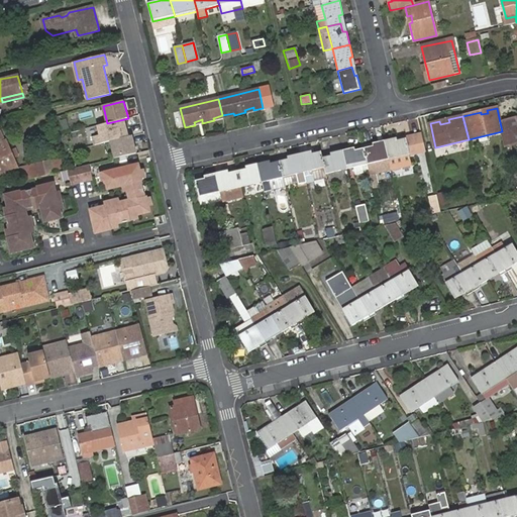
[(502,131),(506,146),(516,143),(516,118),(500,122),(502,131)]
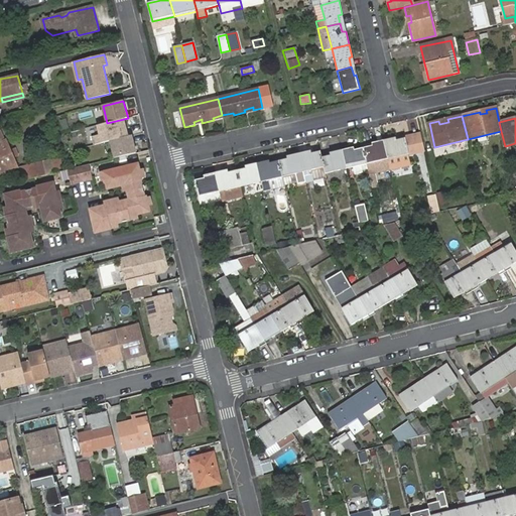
[(110,141),(128,137),(124,119),(107,123),(98,126),(101,136),(93,137),(95,145),(110,141)]
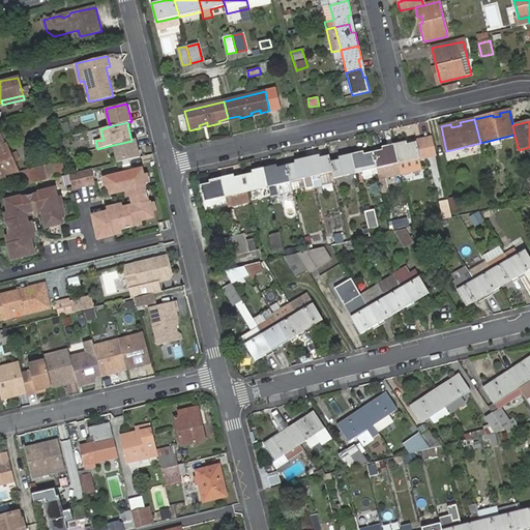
[(0,179),(18,172),(5,144),(4,145),(0,136),(0,179)]
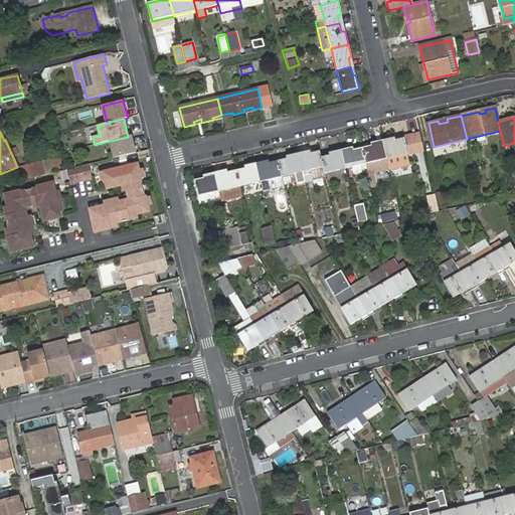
[(423,151),(419,135),(402,139),(395,141),(394,138),(388,139),(389,142),(383,143),(387,159),(389,169),(408,165),(406,155),(423,151)]
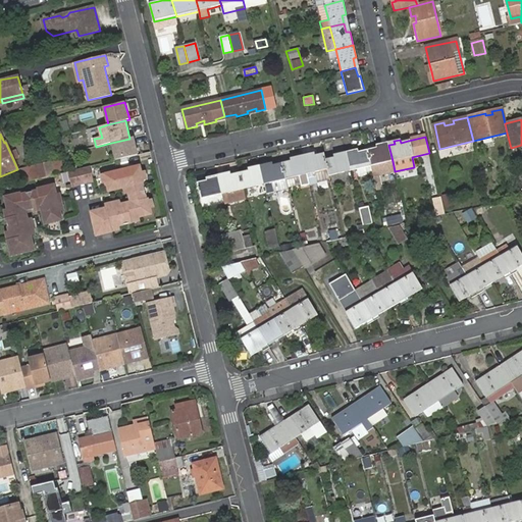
[(116,160),(138,155),(134,138),(129,139),(111,143),(116,160)]
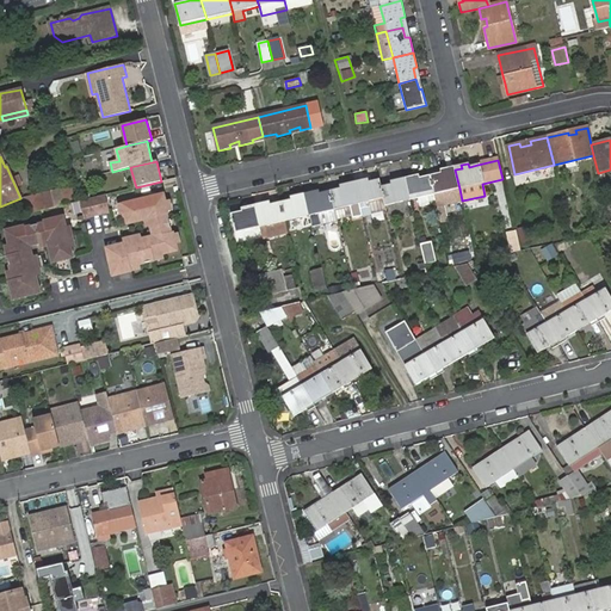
[(449,172),(448,168),(440,170),(442,173),(430,176),(434,195),(437,207),(462,201),(460,189),(455,170),(449,172)]
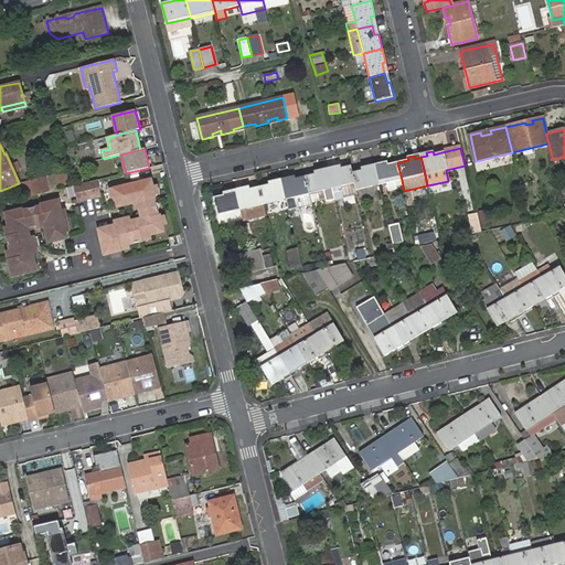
[(397,162),(387,164),(387,161),(381,163),(381,166),(375,168),(380,185),(402,180),(397,162)]
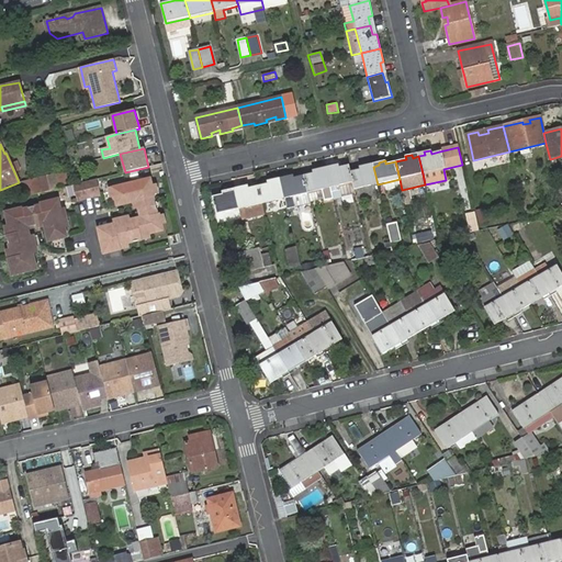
[(333,199),(356,193),(355,189),(353,183),(350,171),(349,165),(340,167),(339,164),(333,166),(333,168),(327,170),(326,170),(333,199)]
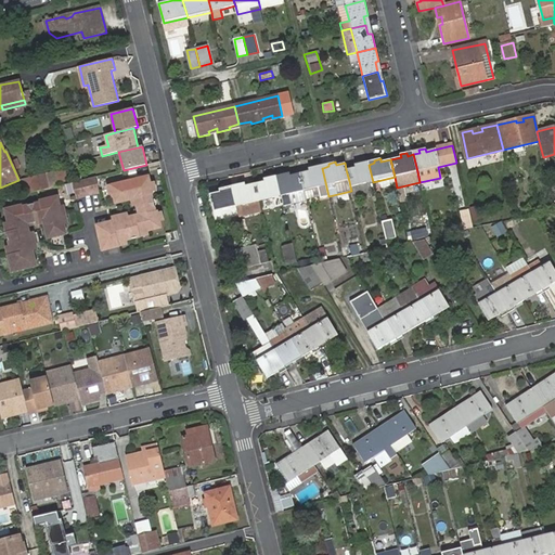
[(350,186),(373,182),(369,165),(362,166),(362,163),(356,165),(356,167),(346,169),(349,181),(350,186)]
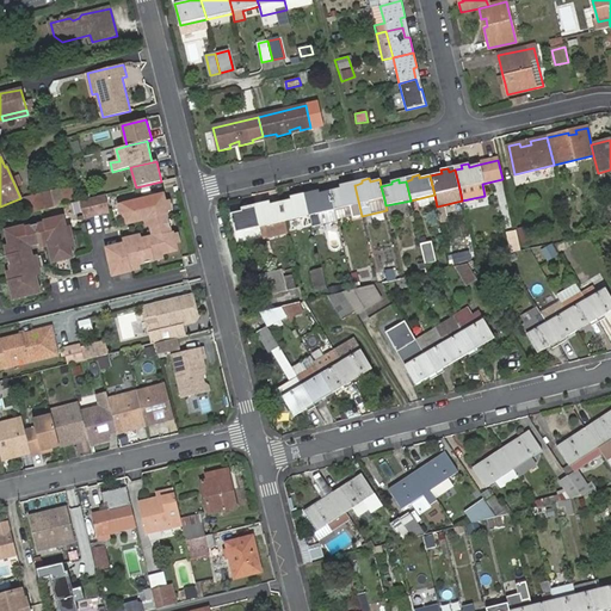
[(80,186),(84,201),(92,198),(91,191),(90,184),(80,186)]
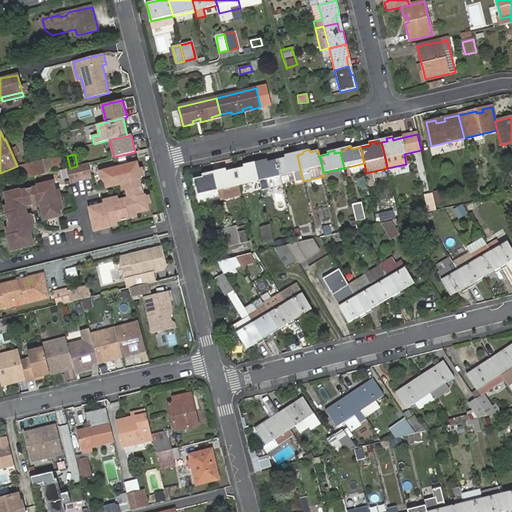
[(282,186),(303,181),(297,155),(292,156),(291,154),(284,155),(285,158),(277,160),(280,177),(282,186)]
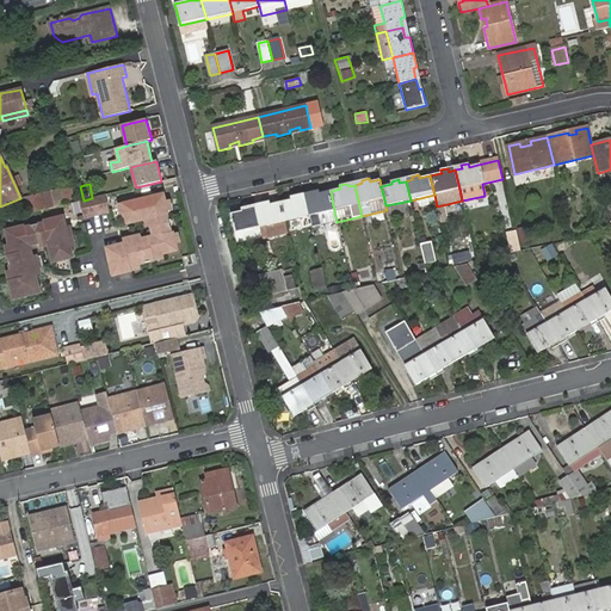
[(105,187),(91,191),(92,198),(105,196),(106,195),(105,187)]
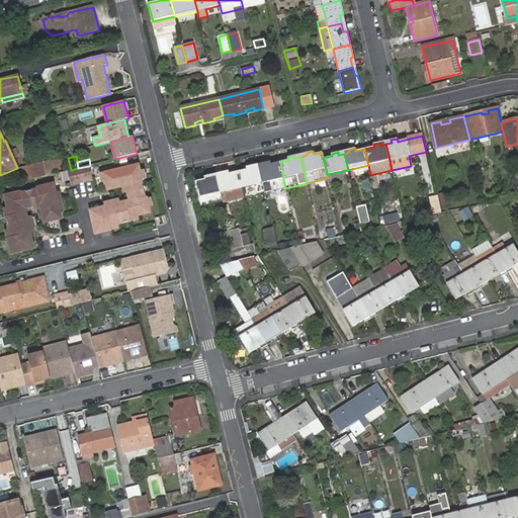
[(30,179),(55,173),(52,160),(27,166),(30,179)]
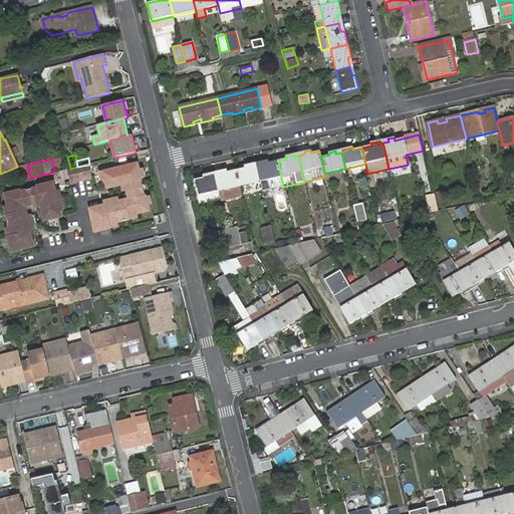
[(268,181),(281,178),(278,161),(269,163),(268,160),(262,162),(263,165),(257,166),(261,182),(263,191),(270,190),(268,181)]
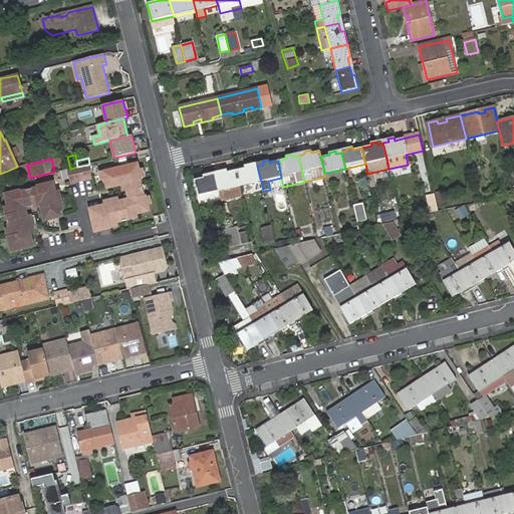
[(70,169),(69,169),(66,170),(69,184),(91,179),(88,165),(77,167),(70,169)]
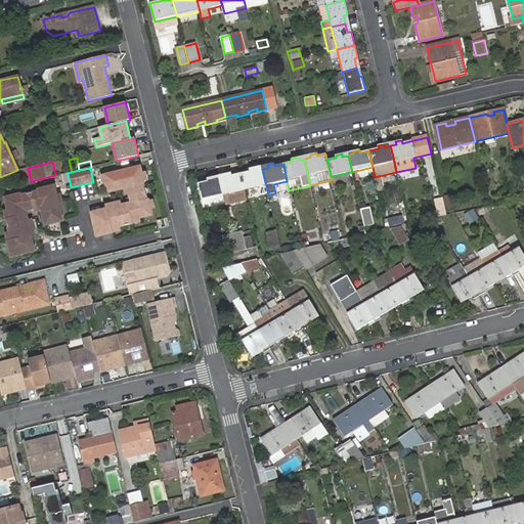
[(131,220),(138,218),(150,214),(149,210),(148,203),(147,201),(145,201),(141,185),(144,184),(143,182),(141,175),(139,168),(104,177),(106,183),(108,193),(122,189),(127,188),(128,194),(130,200),(127,201),(128,205),(126,205),(127,209),(106,214),(105,210),(91,214),(96,236),(112,232),(111,228),(119,227),(132,224),(131,220)]
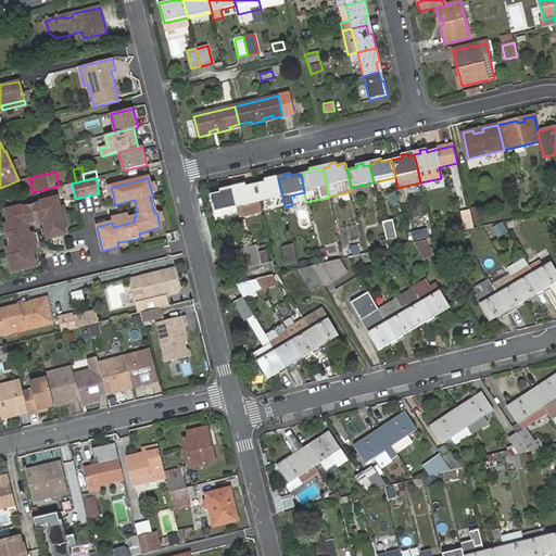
[(282,197),(278,179),(272,180),(270,178),(264,179),(265,182),(254,185),(258,202),(282,197)]
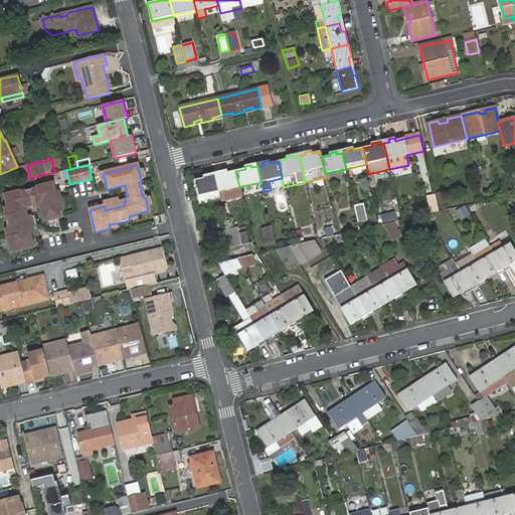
[(239,187),(235,171),(228,173),(227,170),(221,171),(222,174),(216,176),(221,200),(241,195),(239,187)]
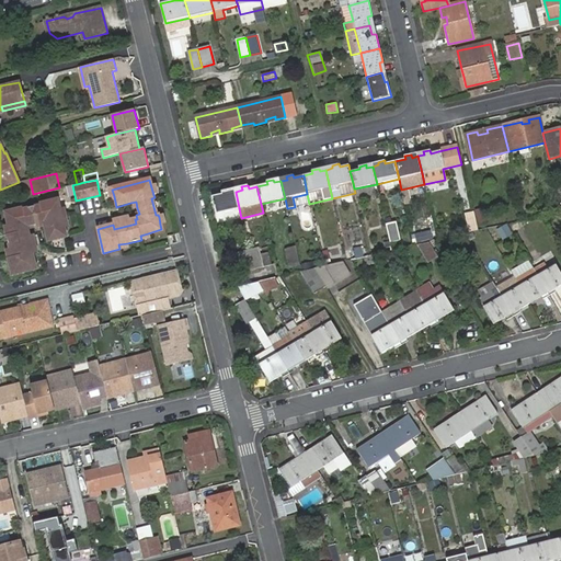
[(407,189),(400,191),(402,203),(409,202),(407,189)]
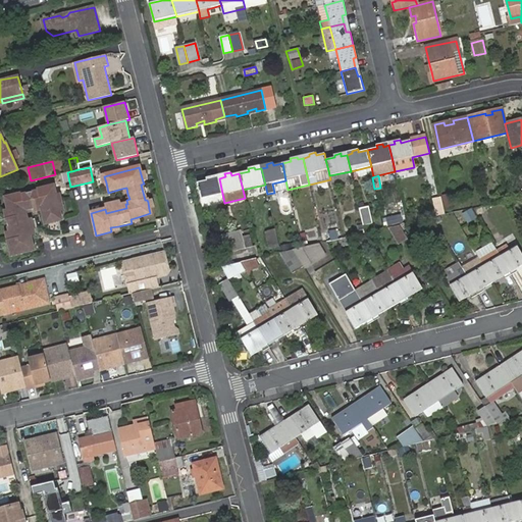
[(203,208),(224,203),(219,178),(213,179),(212,176),(206,178),(206,181),(197,184),(203,208)]
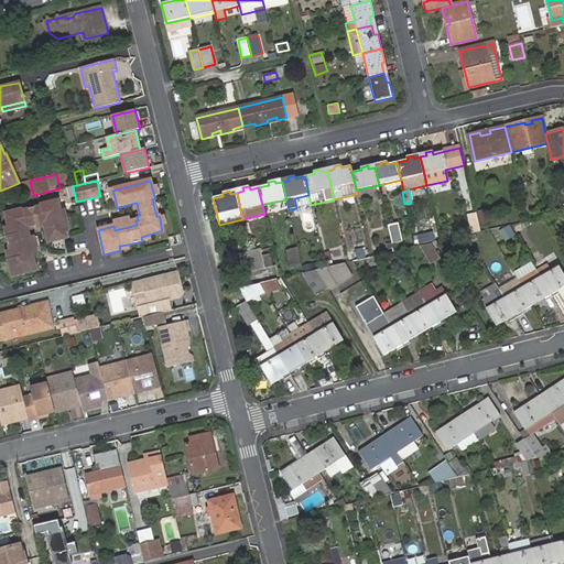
[(11,256),(6,258),(10,275),(35,268),(32,252),(26,253),(21,229),(25,229),(25,227),(33,225),(32,221),(36,220),(42,219),(43,224),(47,240),(65,236),(63,226),(58,209),(55,197),(38,202),(39,204),(20,208),(20,207),(3,210),(7,223),(10,232),(6,234),(9,247),(11,256)]
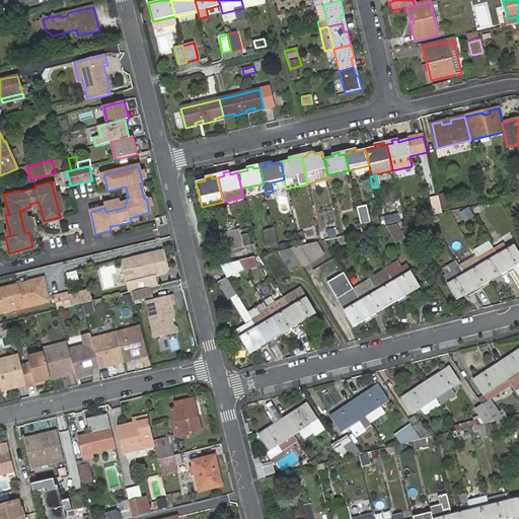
[(448,206),(446,193),(440,194),(443,207),(448,206)]
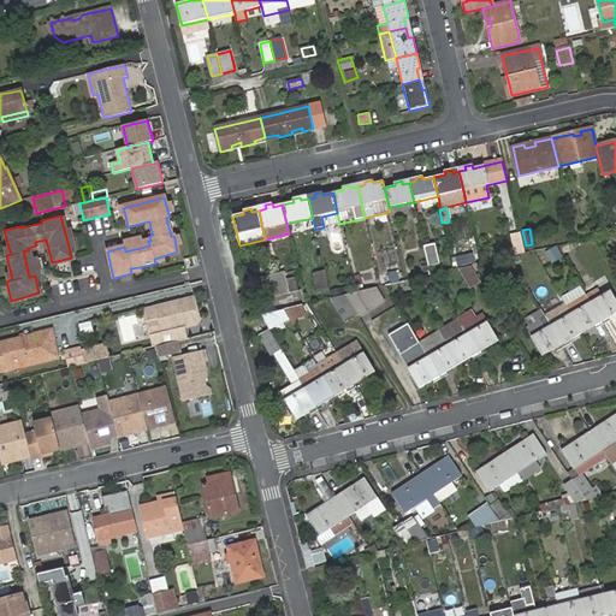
[(123,242),(124,247),(125,252),(149,246),(148,241),(142,243),(140,238),(123,242)]
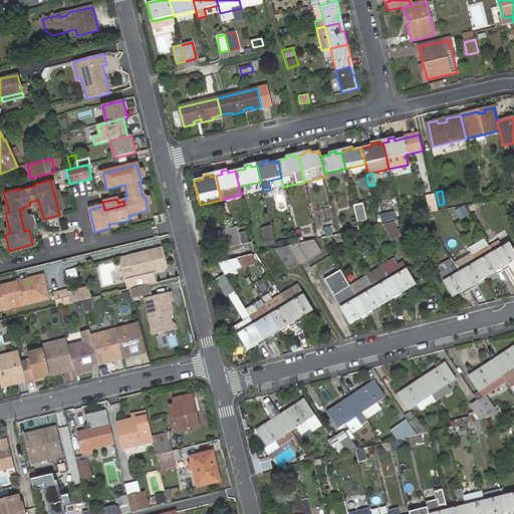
[(466,205),(467,212),(476,211),(474,203),(466,205)]
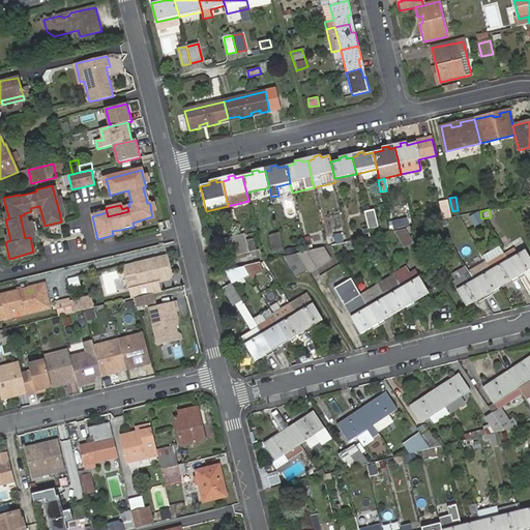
[(369,228),(370,229),(378,228),(374,211),(365,213),(369,228)]
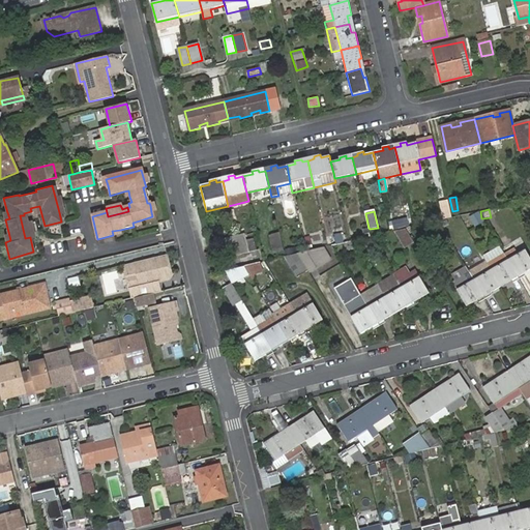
[(478,213),(471,218),(474,225),(482,221),(478,213)]
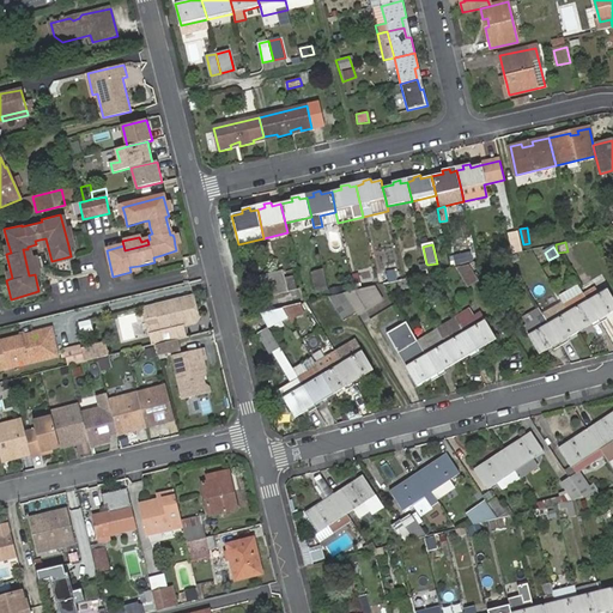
[(30,258),(28,249),(23,249),(29,275),(35,274),(40,272),(35,256),(30,258)]
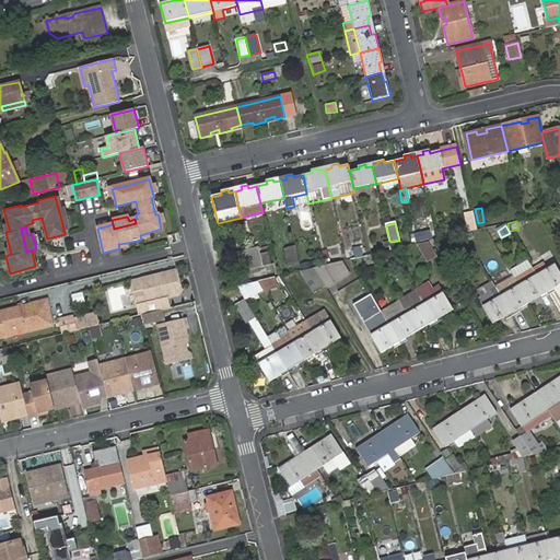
[(391,249),(392,249),(391,242),(389,241),(383,243),(384,252),(391,249)]
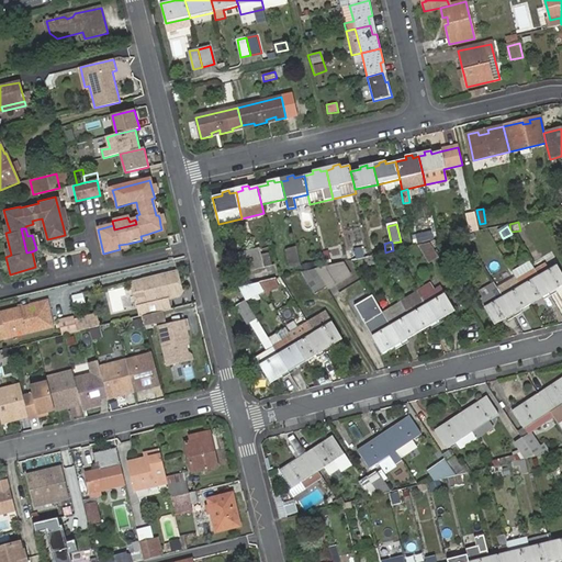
[(418,245),(428,262),(438,257),(429,242),(418,245)]
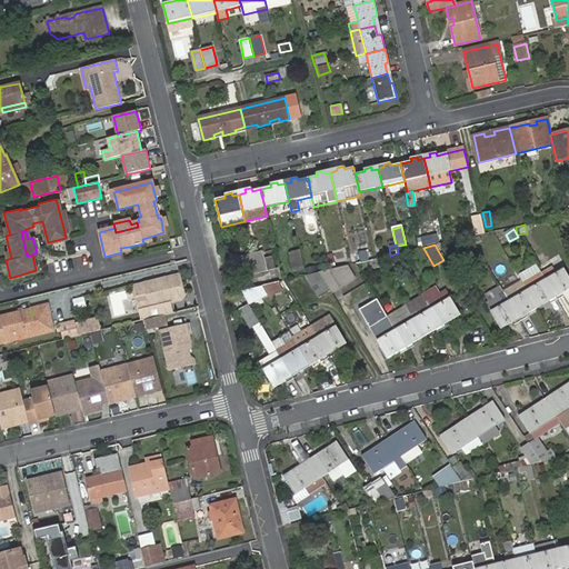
[(293,272),(306,270),(301,251),(289,255),(293,272)]
